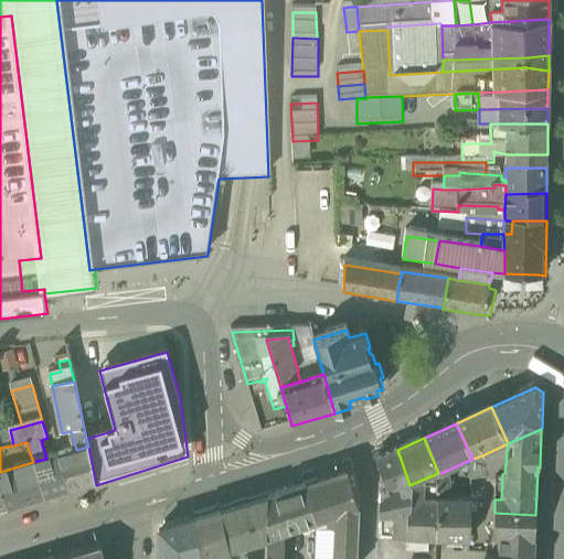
[(56,443),(60,454),(66,453),(63,442),(56,443)]
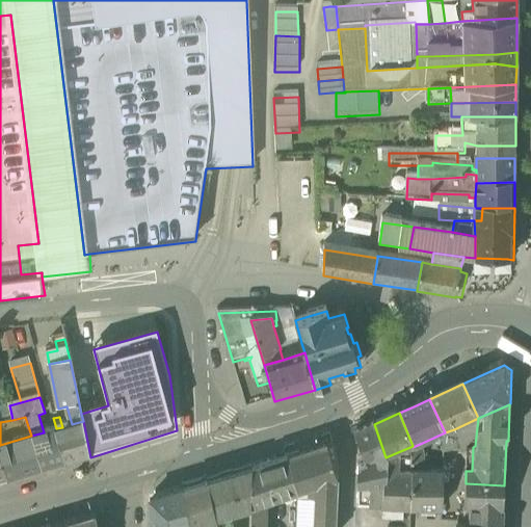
[(467,448),(473,447),(475,446),(478,418),(454,429),(457,450),(467,448)]
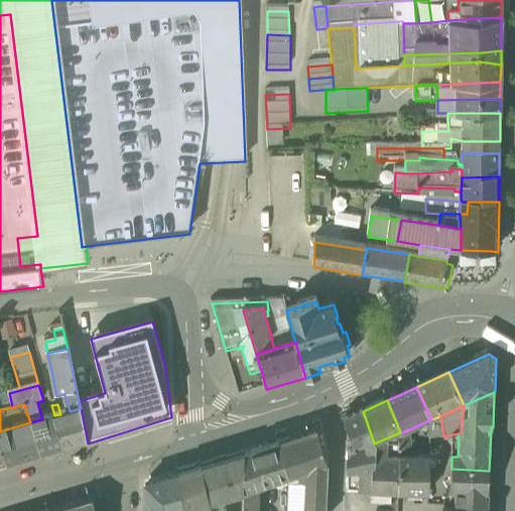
[(60,414),(54,415),(63,451),(88,443),(81,408),(70,411),(60,414)]
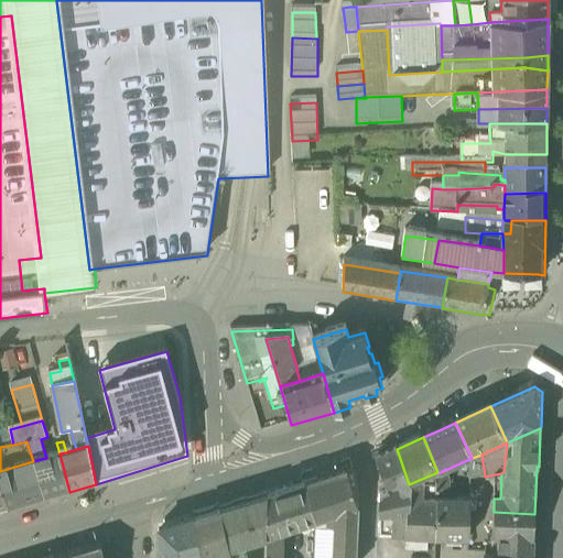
[(389,493),(409,484),(397,449),(377,458),(381,469),(389,491),(389,493)]
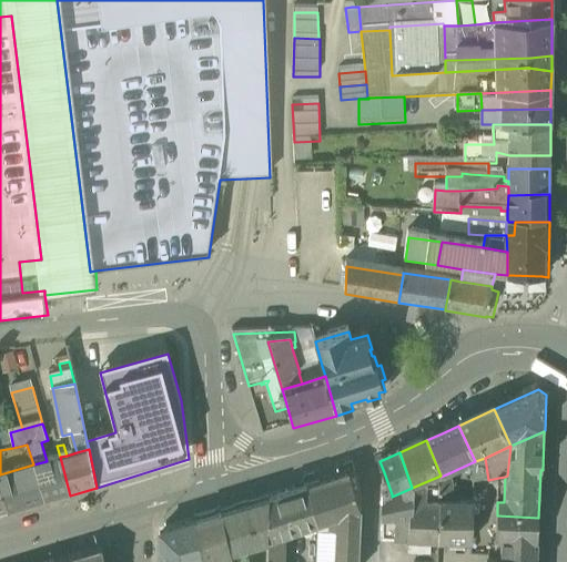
[(44,502),(70,496),(60,457),(47,461),(33,465),(44,502)]
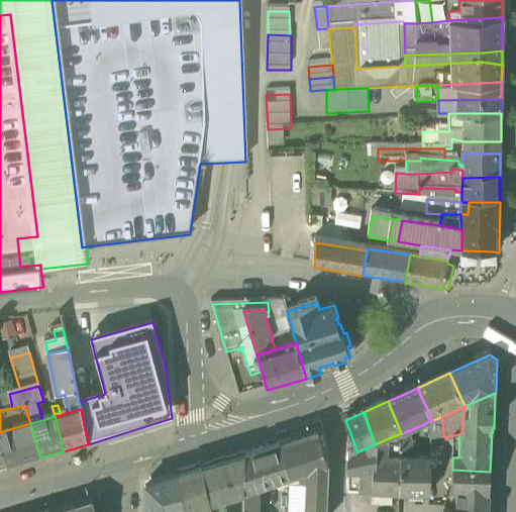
[(431,440),(444,437),(441,417),(432,420),(431,440)]
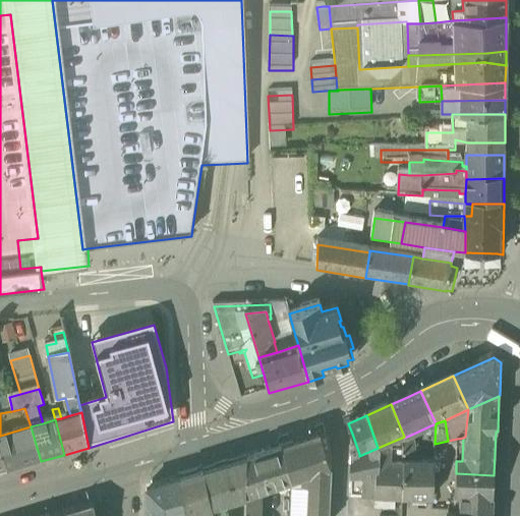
[(31,426),(0,436),(0,446),(7,471),(41,461),(31,426)]
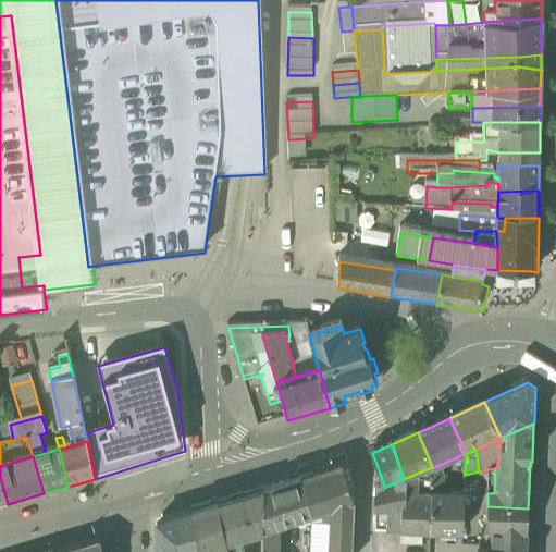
[(445,477),(440,465),(432,468),(431,495),(444,497),(445,477)]
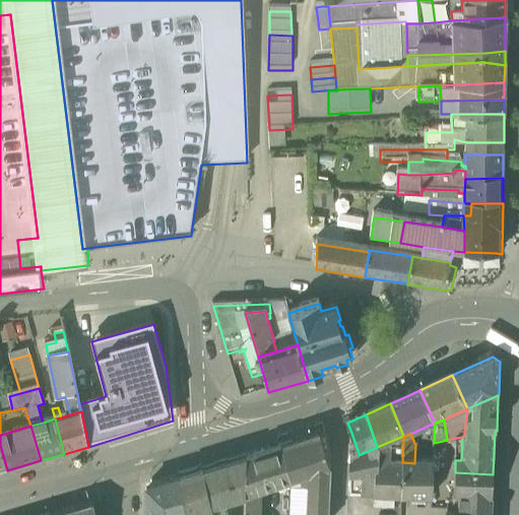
[(319,435),(281,447),(292,483),(303,478),(330,469),(319,435)]
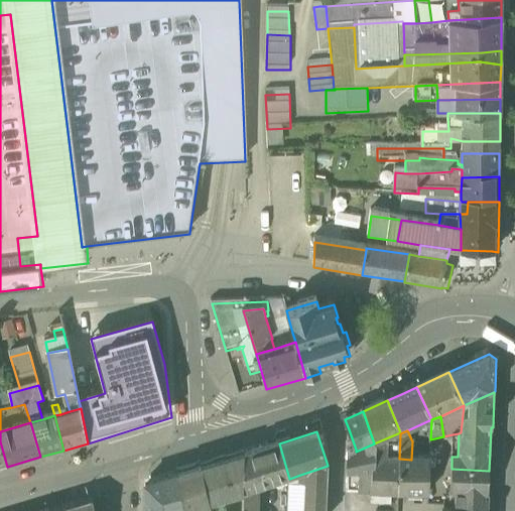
[(392,494),(399,494),(399,459),(387,459),(388,437),(374,443),(371,493),(372,494),(392,494)]
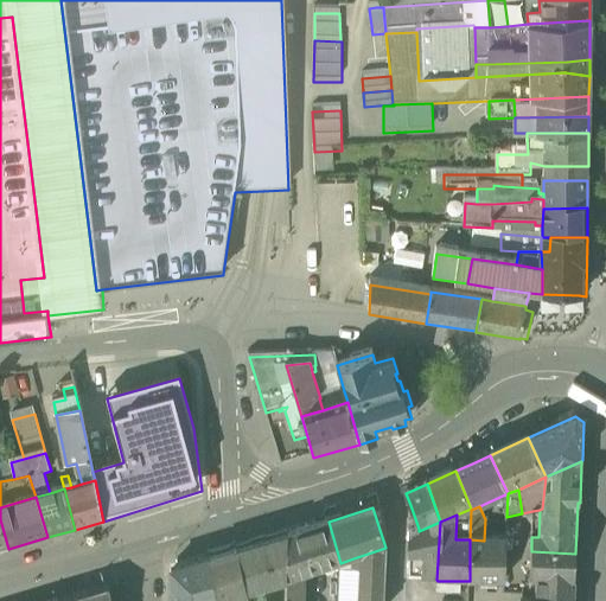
[(329,522),(288,536),(286,581),(305,575),(339,563),(340,563),(329,522)]
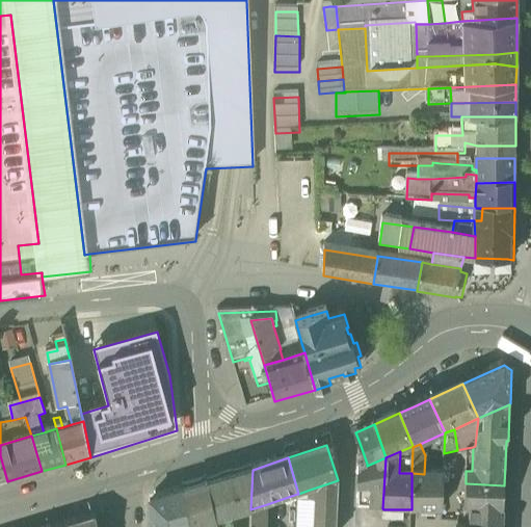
[(370,508),(382,508),(386,457),(367,466),(367,464),(359,468),(359,471),(357,508),(370,508)]
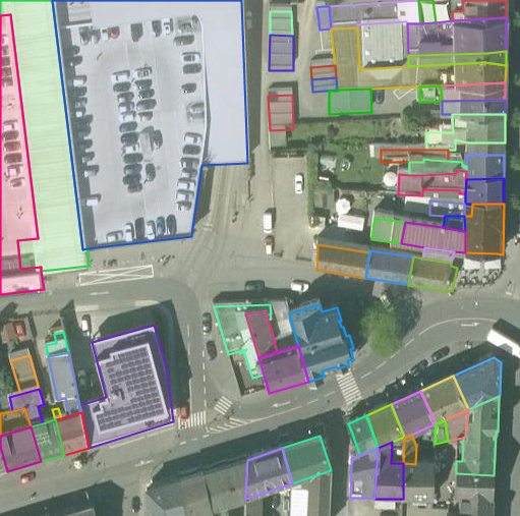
[(247,460),(204,473),(212,509),(227,504),(245,499),(247,460)]
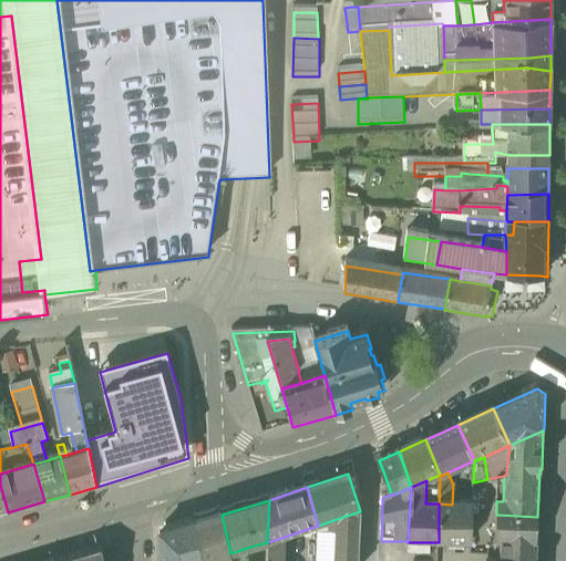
[(473,505),(452,505),(439,504),(439,542),(439,544),(471,544),(472,533),(473,505)]
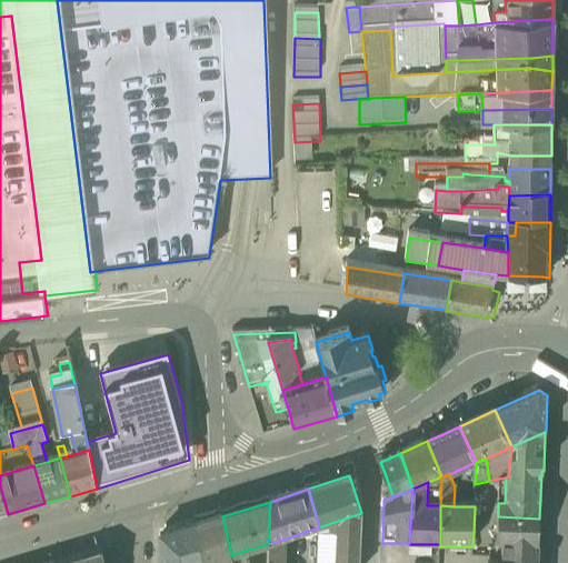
[(358,562),(361,513),(331,523),(330,531),(338,531),(336,562),(358,562)]
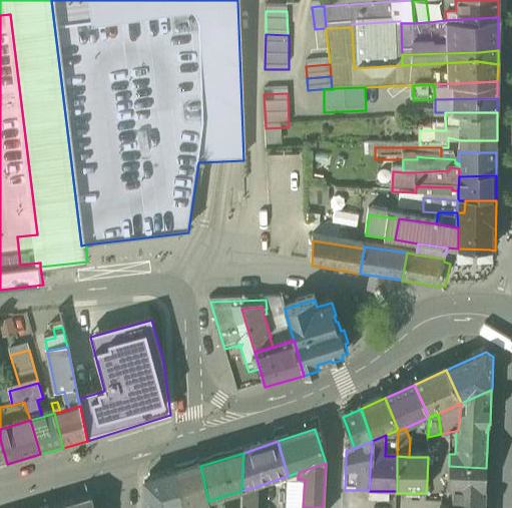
[(200,466),(176,473),(185,507),(188,507),(196,504),(208,501),(200,466)]
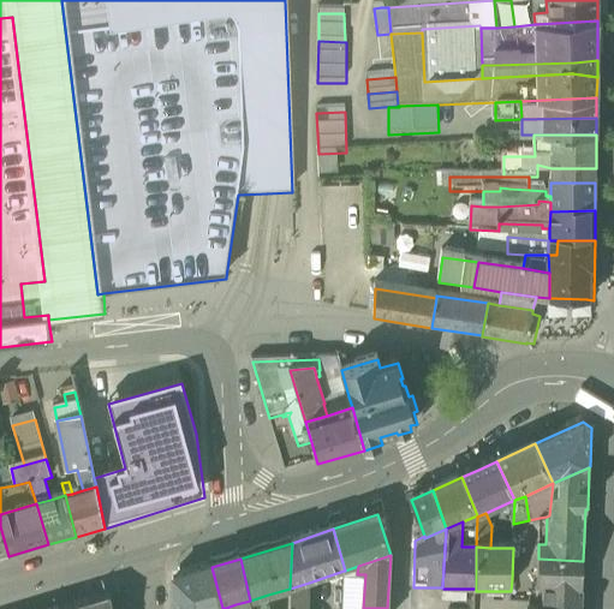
[(538,559),(537,573),(583,575),(583,561),(538,559)]
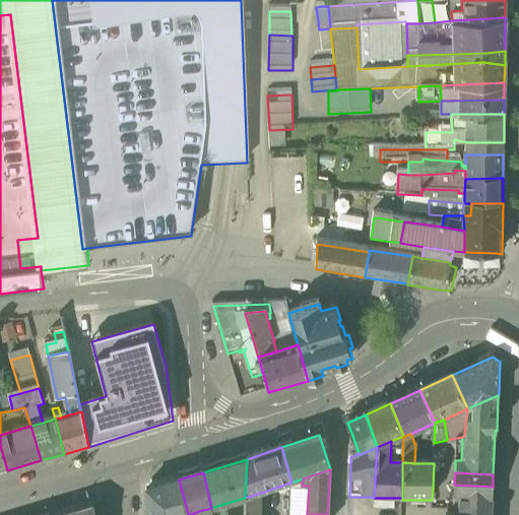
[(302,491),(302,486),(303,478),(292,483),(290,483),(290,491),(302,491)]
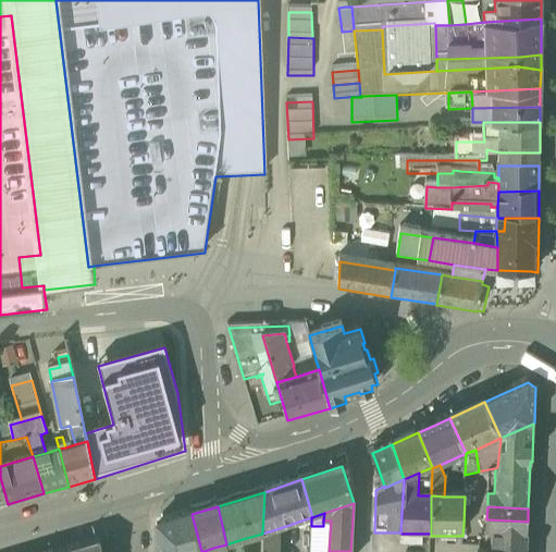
[(201,551),(192,514),(157,525),(156,551),(201,551)]
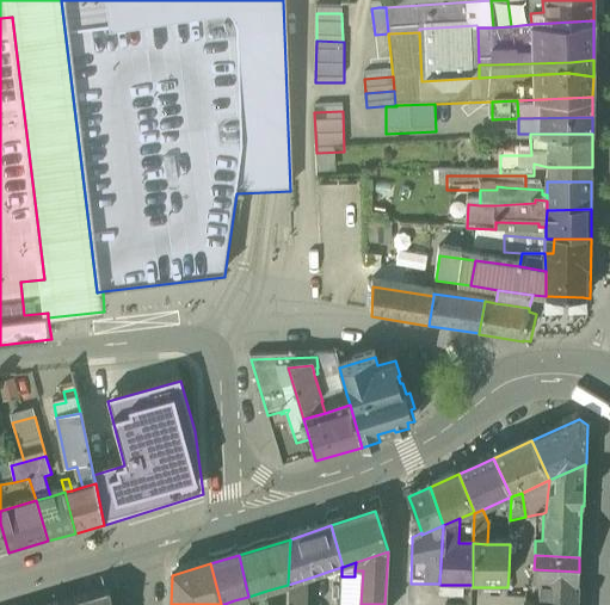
[(578,604),(579,572),(534,569),(534,584),(541,585),(540,604),(578,604)]
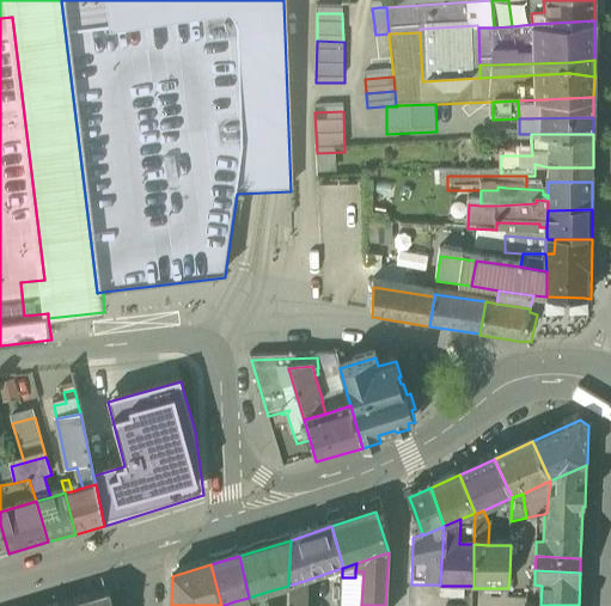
[(306,605),(307,580),(288,586),(287,605),(306,605)]
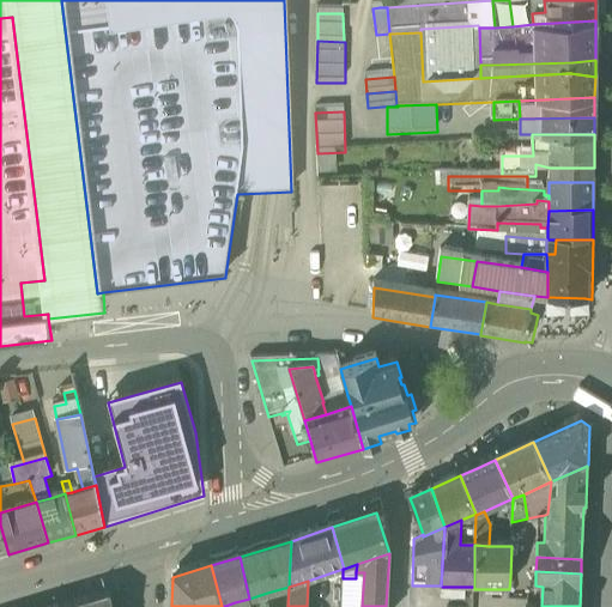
[(466,587),(442,587),(441,602),(466,602),(466,587)]
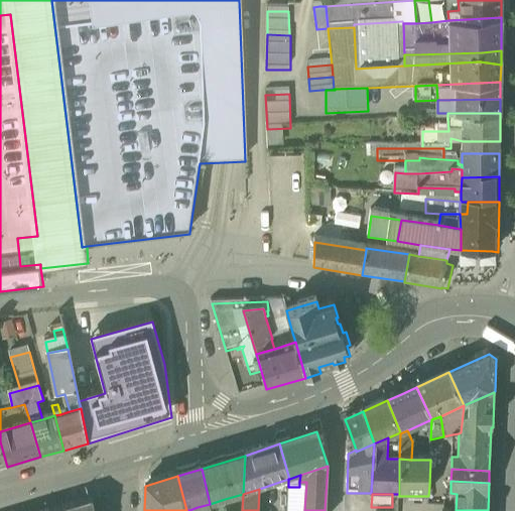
[(227,510),(226,503),(225,499),(210,504),(211,510),(227,510)]
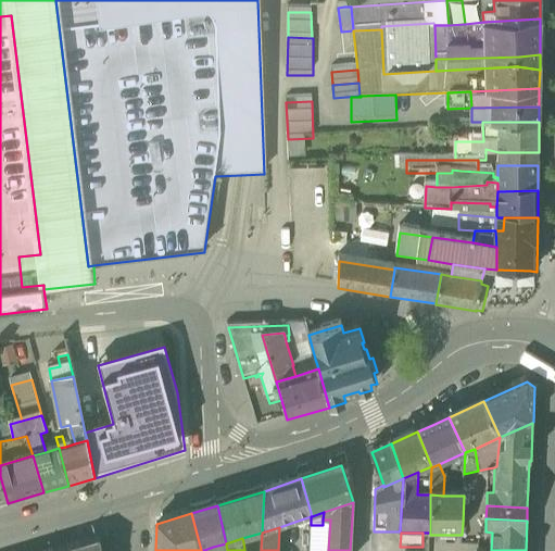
[(100,550),(98,541),(71,550),(100,550)]
